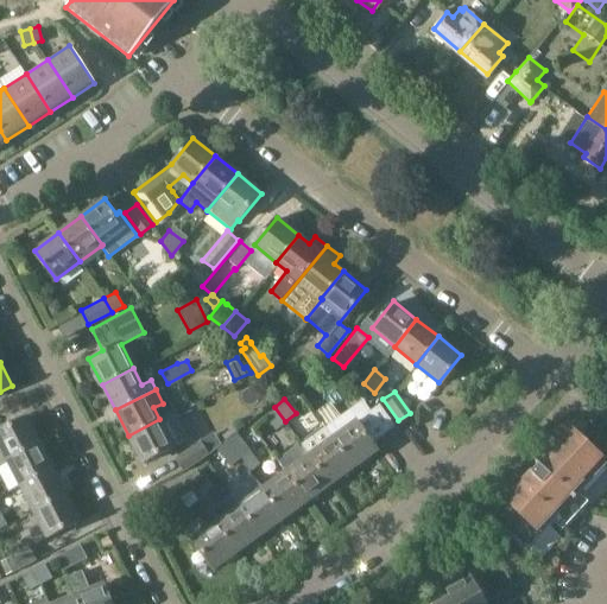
[(347,425),(332,436),(353,465),(377,447),(370,438),(381,430),(384,432),(394,424),(378,402),(367,411),(367,409),(347,425)]
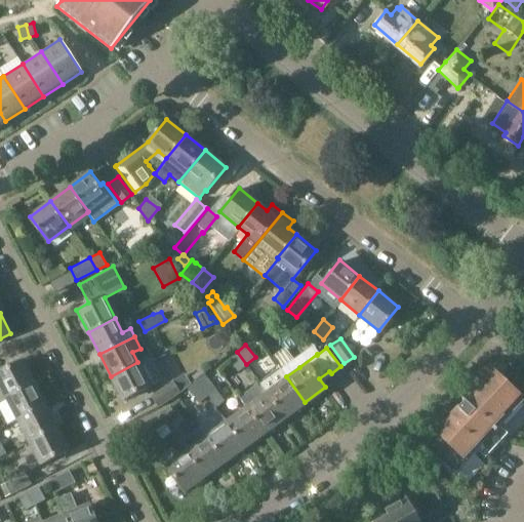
[(246,364),(237,352),(228,359),(238,371),(246,364)]
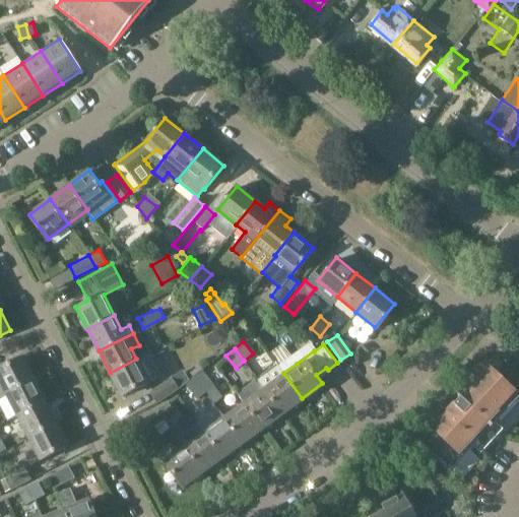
[(110,373),(121,395),(160,375),(149,352),(136,359),(110,373)]
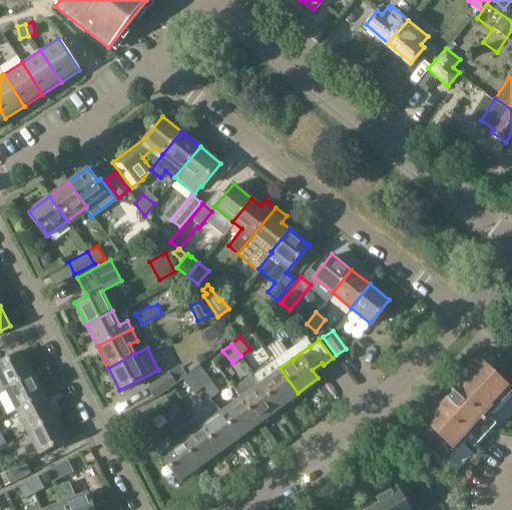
[(0,391),(7,387),(35,374),(23,352),(0,363),(0,391)]
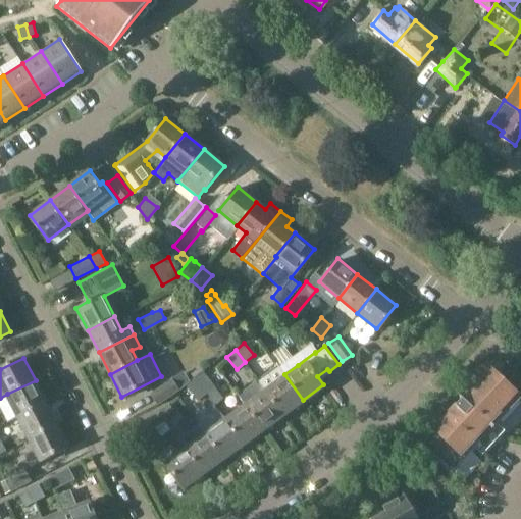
[(258,379),(283,414),(303,400),(284,374),(277,365),(258,379)]
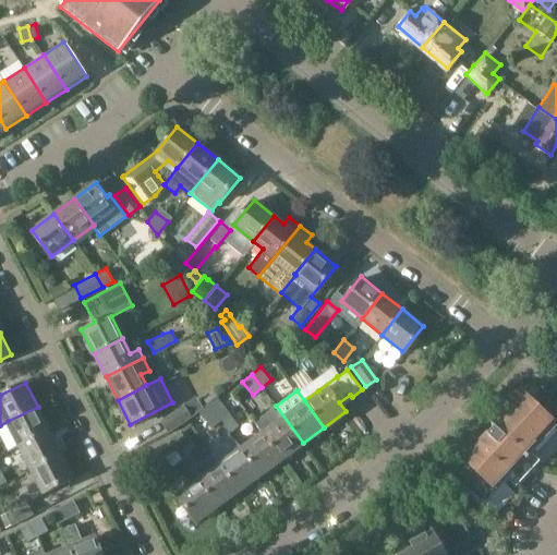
[(477,445),(449,474),(483,506),(508,479),(516,485),(540,459),(532,453),(556,425),(523,395),(494,426),(493,424),(492,426),(494,427),(488,433),(480,442),(477,444),(477,445)]
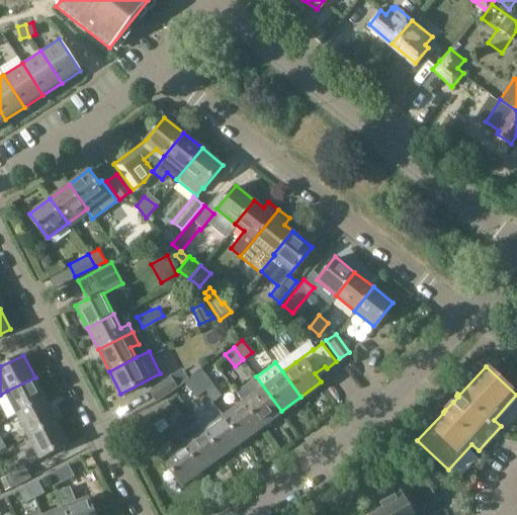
[(195,378),(204,391),(213,383),(204,371),(195,378)]
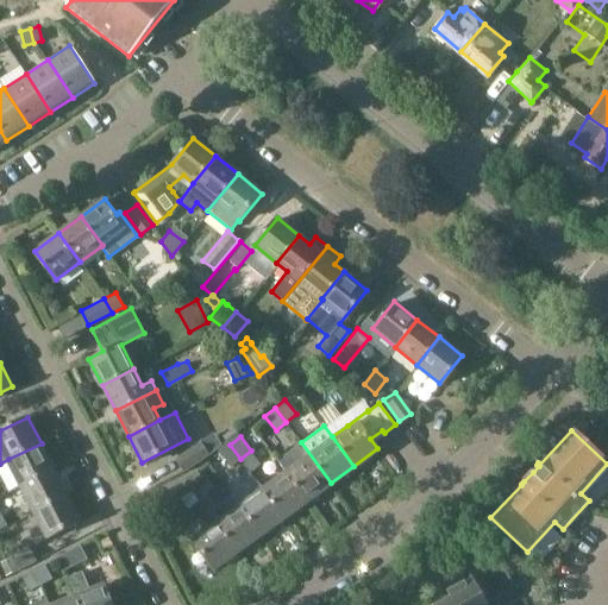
[(175,458),(183,471),(210,453),(200,440),(175,458)]
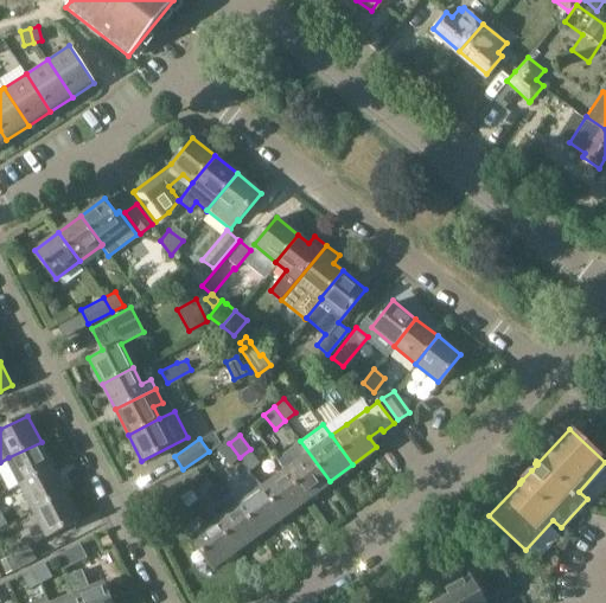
[(276,459),(285,469),(306,498),(330,481),(300,441),(276,459)]
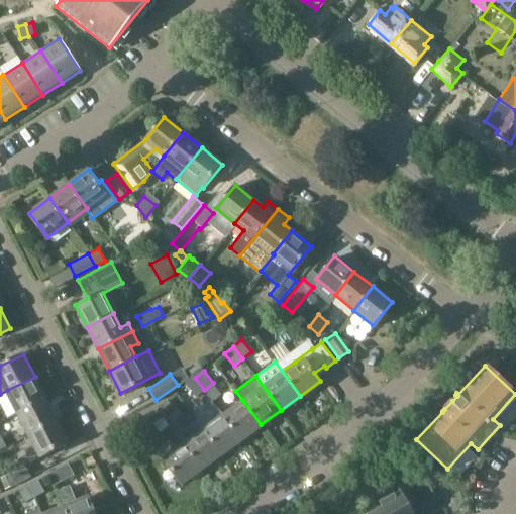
[(7,390),(18,412),(46,399),(35,377),(7,390)]
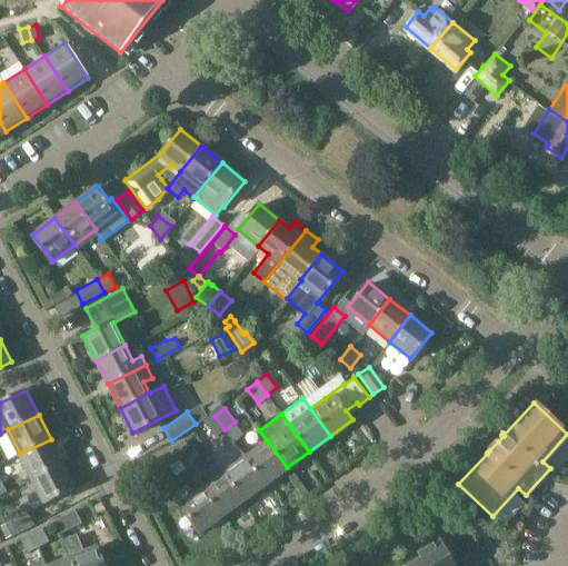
[(216,436),(225,429),(215,416),(206,424),(216,436)]
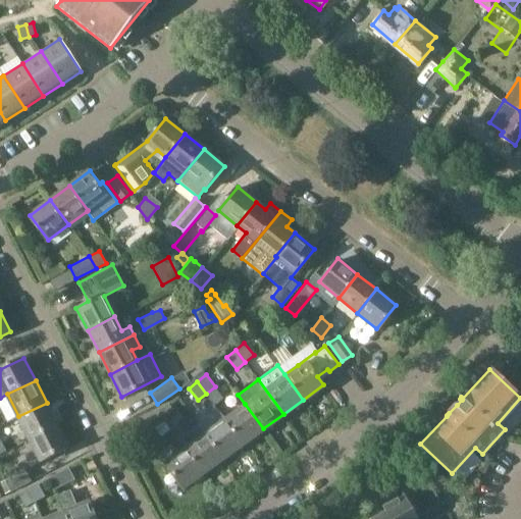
[(47,403),(18,416),(30,438),(58,424),(47,403)]
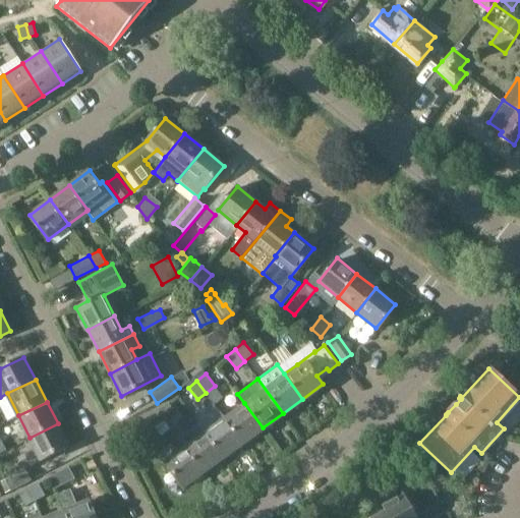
[(158,408),(164,419),(175,414),(168,402),(158,408)]
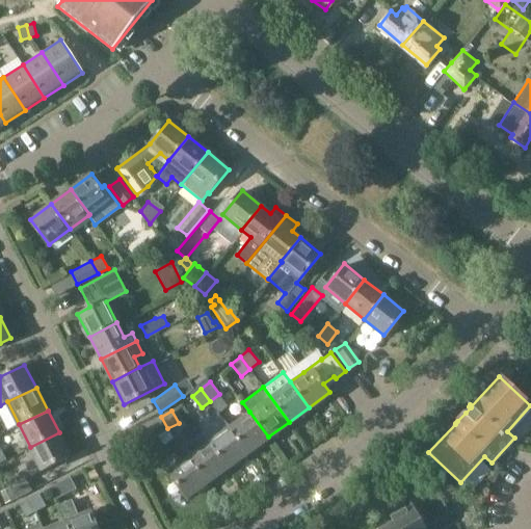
[(230,426),(248,452),(268,437),(249,412),(230,426)]
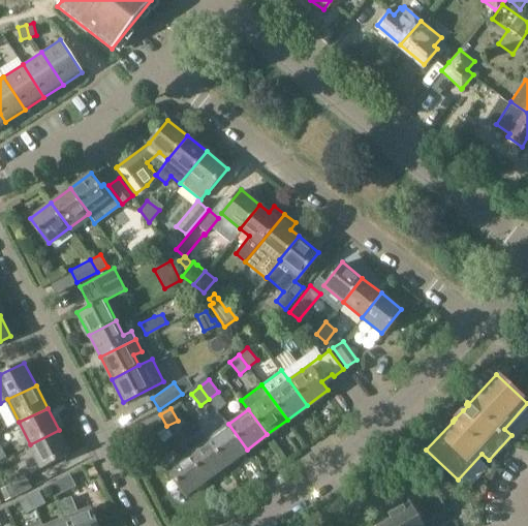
[(147,436),(155,432),(162,441),(173,434),(166,426),(160,414),(141,424),(147,436)]
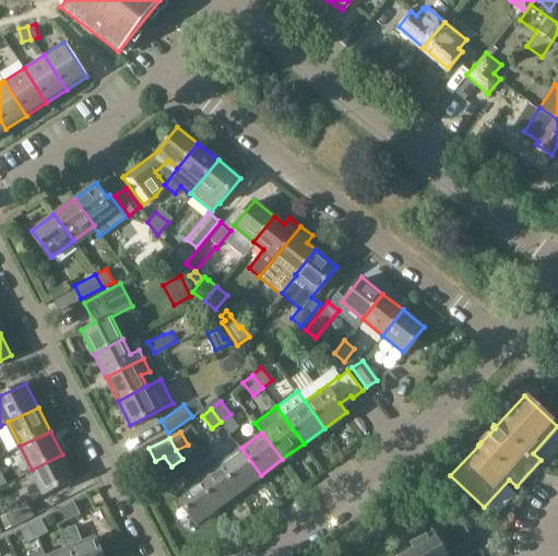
[(212,453),(239,491),(261,475),(241,448),(234,438),(221,447),(212,453)]
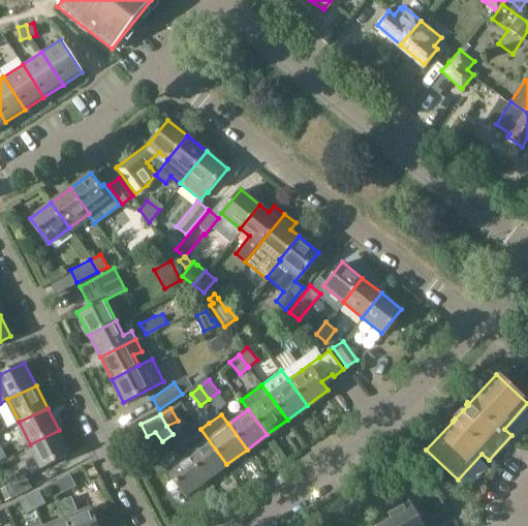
[(181,443),(207,478),(226,464),(200,429),(181,443)]
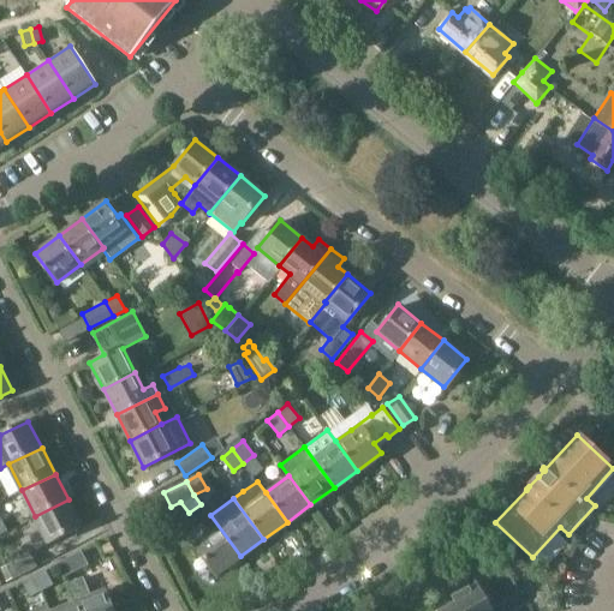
[(48,541),(49,543),(82,526),(69,499),(35,516),(41,527),(29,534),(36,549),(48,541)]
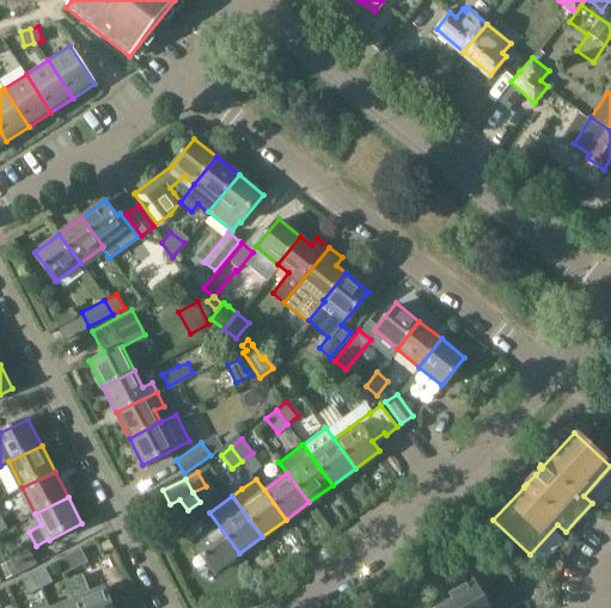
[(214,571),(239,553),(209,513),(194,523),(202,535),(194,541),(214,571)]
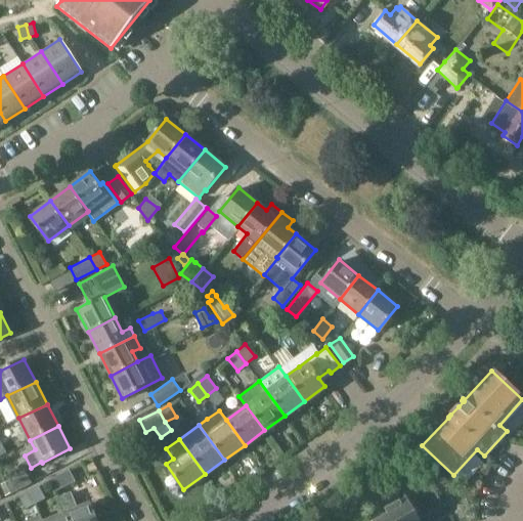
[(68,468),(47,479),(53,491),(75,480),(68,468)]
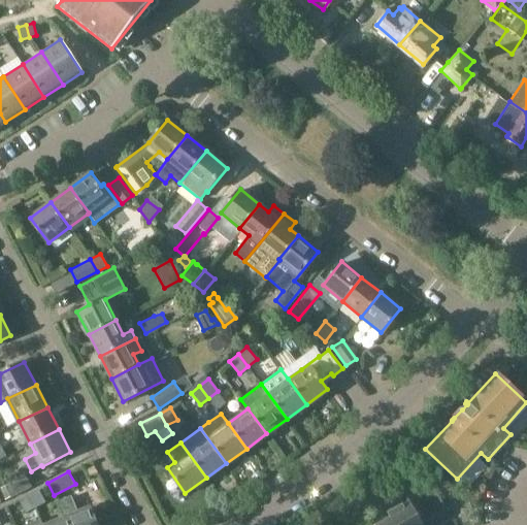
[(4,485),(9,496),(30,486),(24,473),(4,485)]
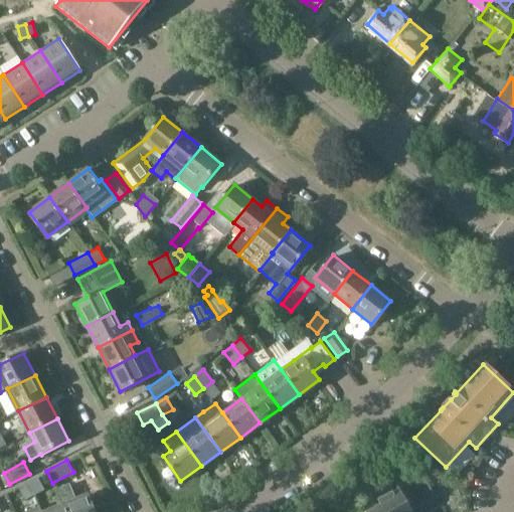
[(37,476),(27,481),(34,494),(43,489),(37,476)]
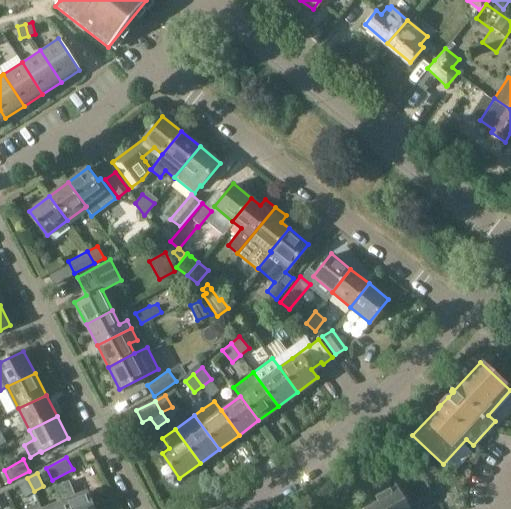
[(24,496),(34,491),(27,478),(17,483),(24,496)]
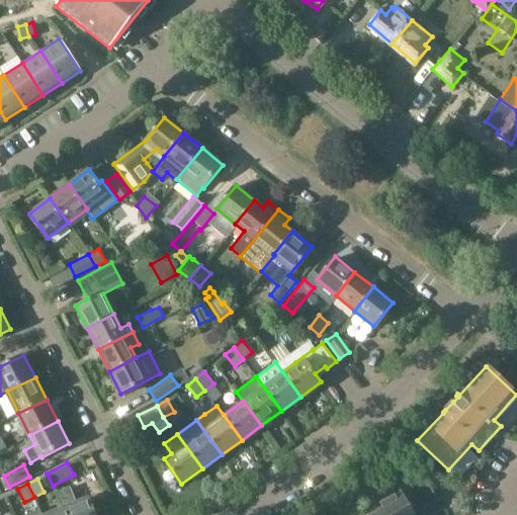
[(76,502),(70,486),(58,491),(65,507),(68,514),(95,514),(88,497),(76,502)]
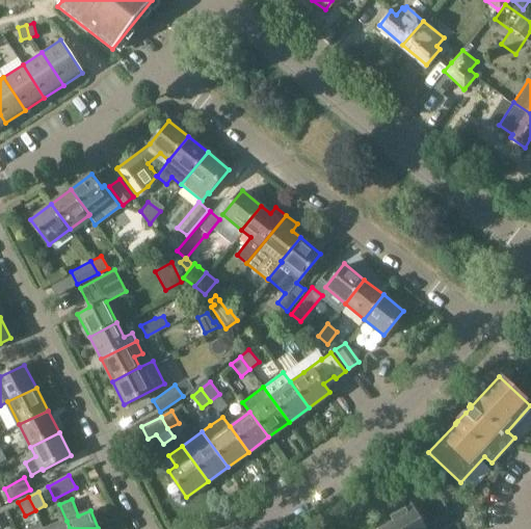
[(379,528),(425,528),(410,502),(409,503),(410,503),(390,514),(394,522),(379,528)]
